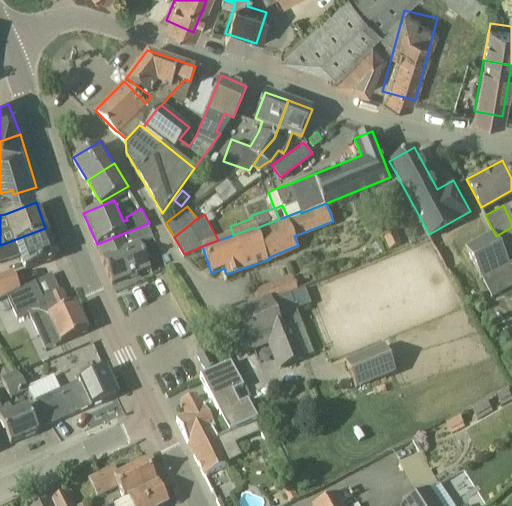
[(149,223),(97,244),(112,280),(149,264),(139,240),(154,235),(149,224),(150,223),(149,223)]
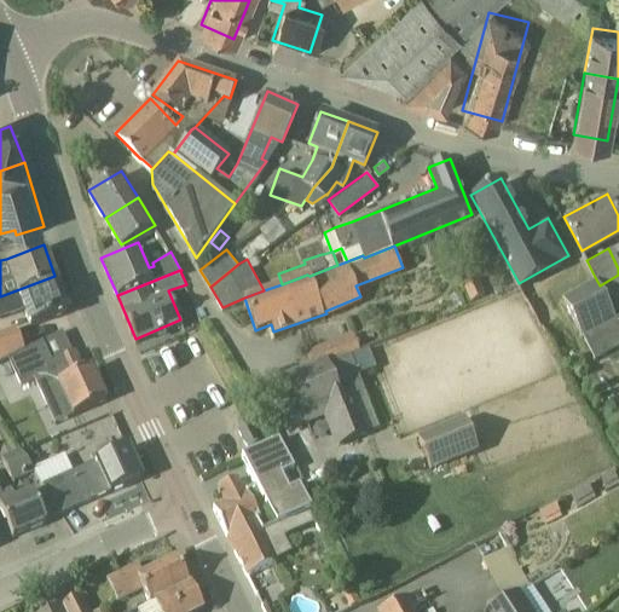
[(475,275),(462,281),(470,299),(484,292),(475,275)]
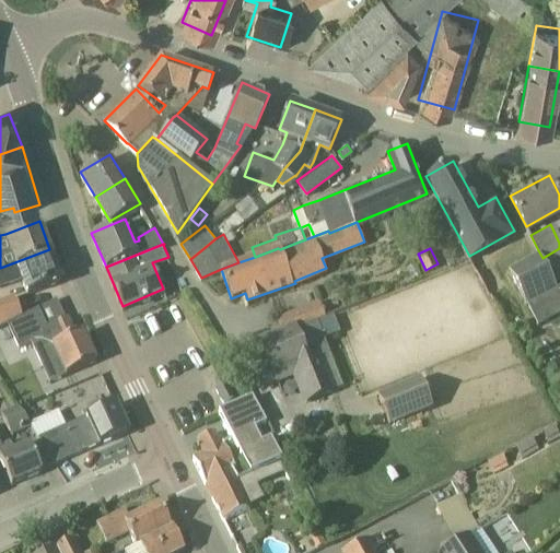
[(49,249),(0,268),(0,282),(21,274),(26,292),(60,279),(49,249)]
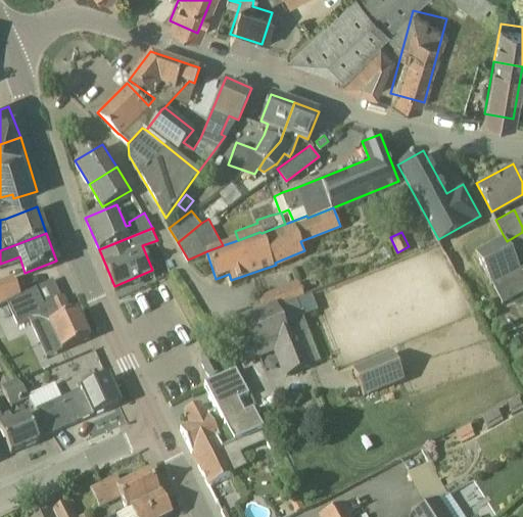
[(475,248),(502,299),(522,288),(522,273),(520,268),(507,241),(503,234),(475,248)]
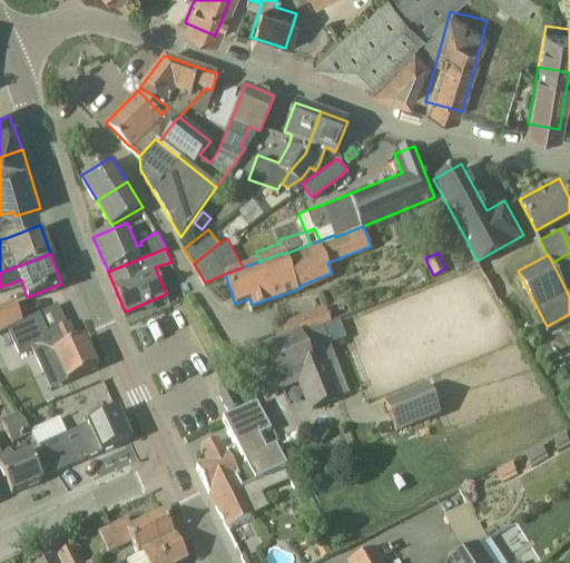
[(15,300),(0,306),(0,329),(22,319),(15,300)]
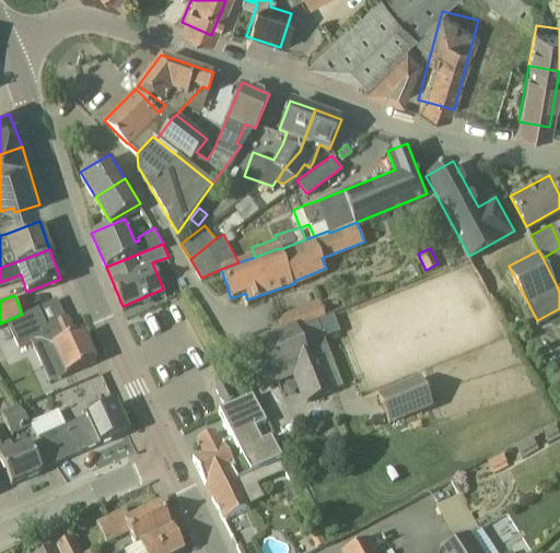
[(303,324),(306,322),(316,318),(316,317),(325,314),(319,299),(277,317),(282,330),(295,326),(296,327),(303,324)]
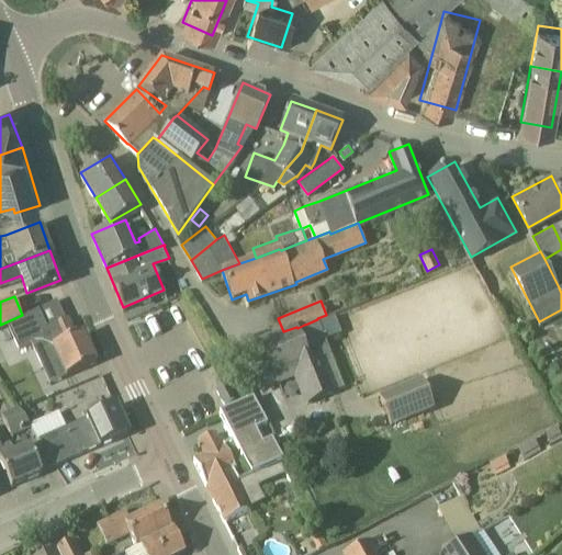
[(36,313),(7,327),(13,340),(17,339),(18,340),(44,328),(36,313)]
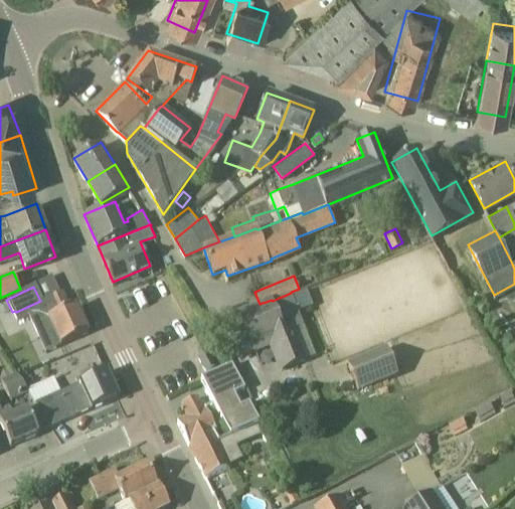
[(49,294),(50,299),(28,309),(34,322),(38,333),(53,327),(59,342),(88,330),(75,303),(71,304),(64,288),(49,294)]
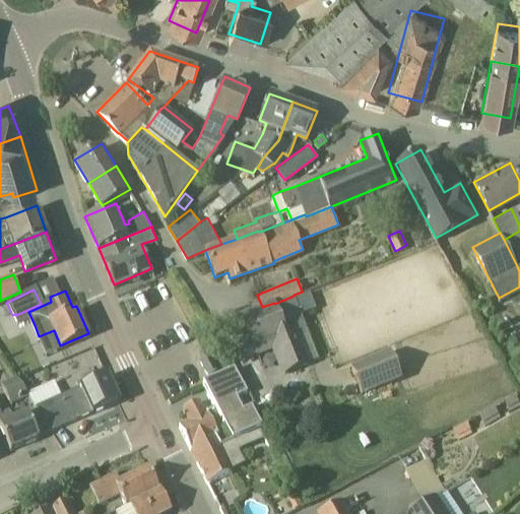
[(297,328),(306,324),(294,296),(284,300),(281,301),(275,304),(274,303),(262,307),(243,316),(256,349),(270,344),(281,373),(310,362),(297,328)]
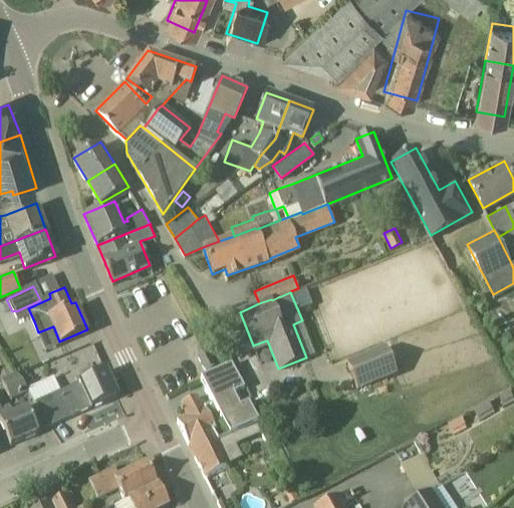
[(397,371),(386,343),(345,359),(357,388),(397,371)]
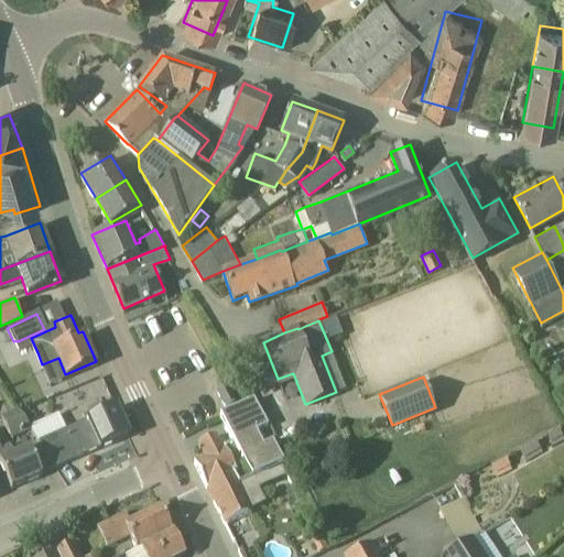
[(227,381),(217,386),(225,401),(235,395),(227,381)]
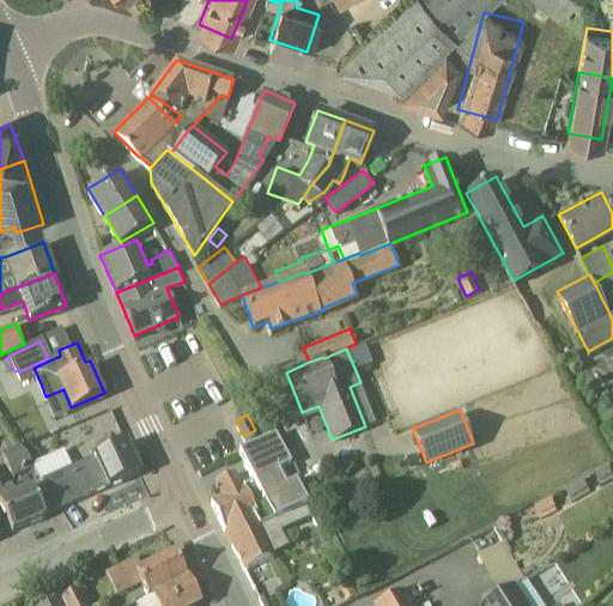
[(612,416),(600,424),(612,448),(612,416)]
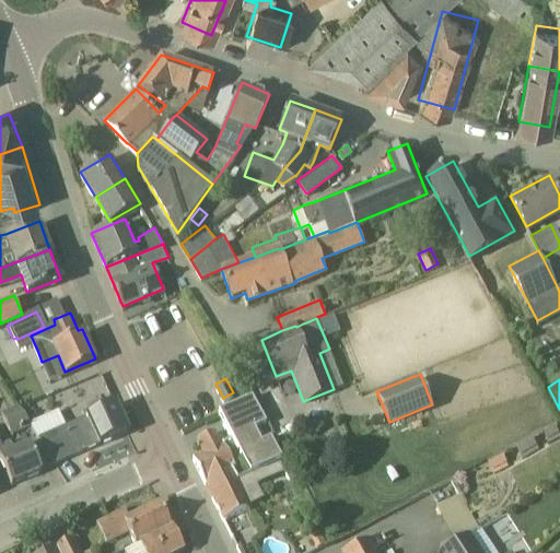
[(223,516),(243,507),(254,502),(253,501),(264,495),(256,481),(286,466),(280,454),(281,453),(265,419),(252,392),(251,393),(235,402),(219,411),(221,414),(232,434),(221,439),(214,427),(197,437),(198,439),(191,448),(195,454),(193,455),(223,516)]
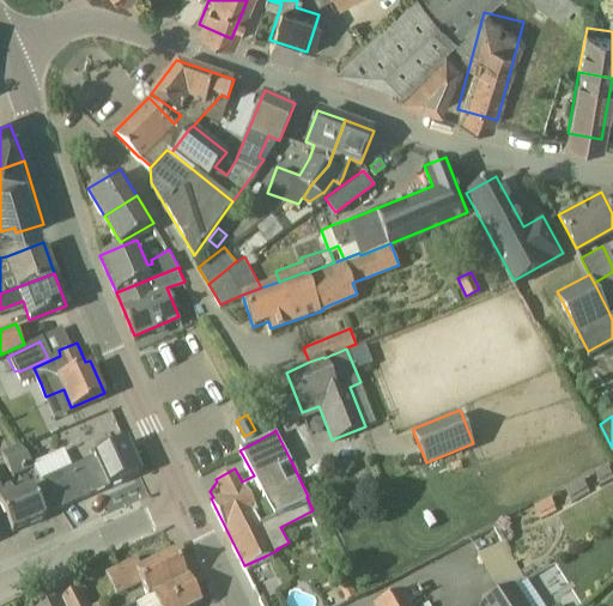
[(126,438),(110,444),(105,435),(95,440),(98,450),(42,476),(60,504),(109,483),(109,484),(140,470),(126,438)]
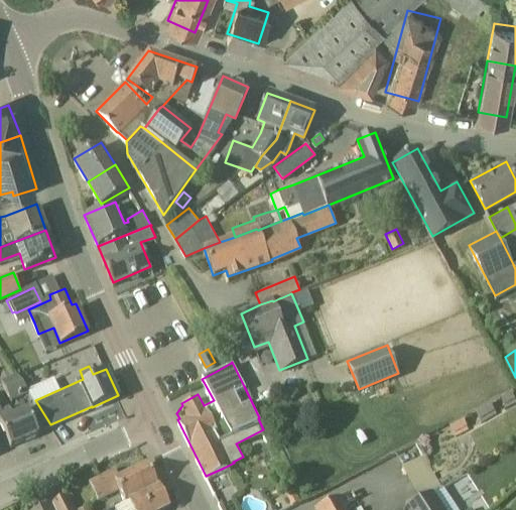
[(17,371),(2,379),(10,397),(28,389),(17,371)]
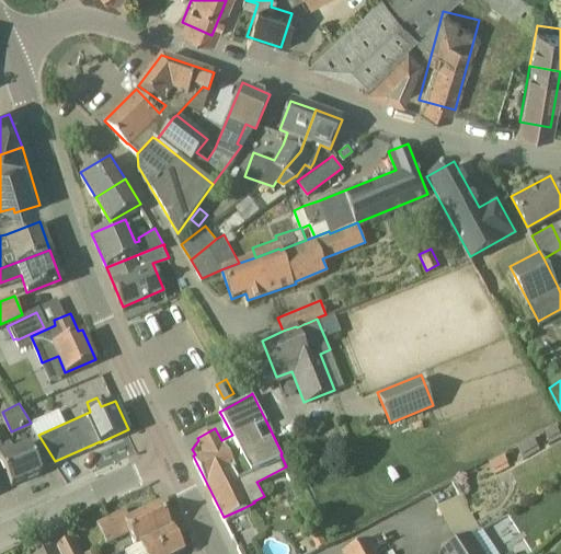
[(554,422),(542,427),(549,439),(560,434),(554,422)]
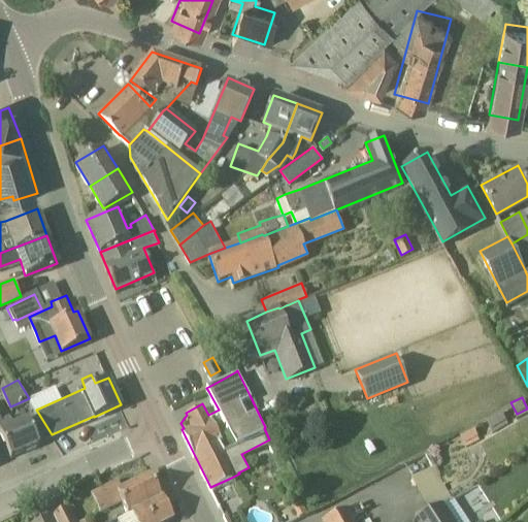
[(485,416),(490,425),(504,418),(499,409),(485,416)]
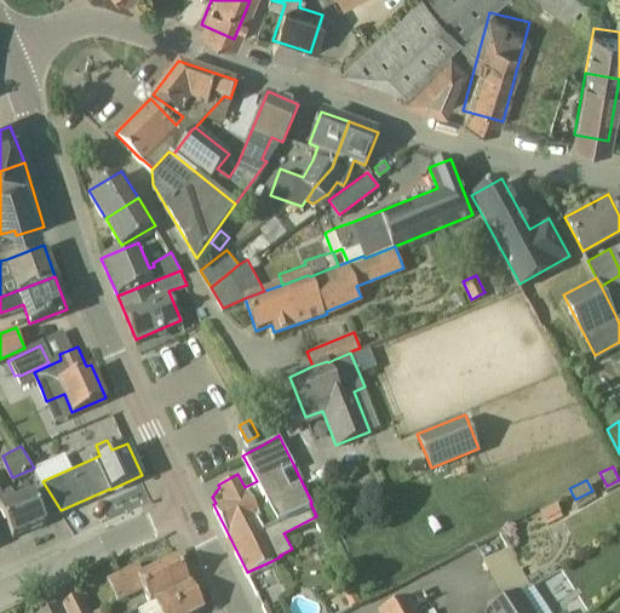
[(33,490),(17,497),(10,483),(0,487),(0,494),(1,493),(6,502),(0,504),(0,505),(12,534),(46,519),(33,490)]
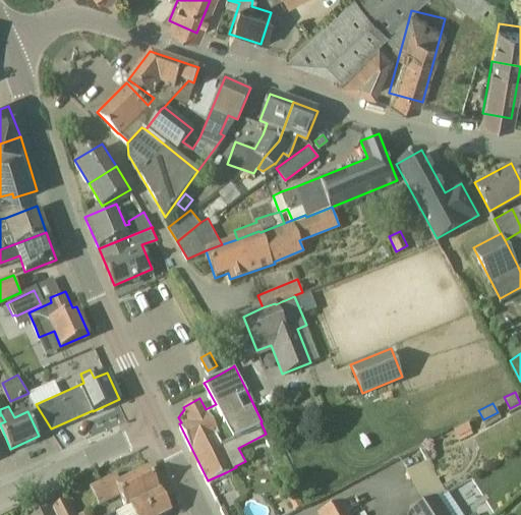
[(475,433),(468,419),(454,427),(460,441),(475,433)]
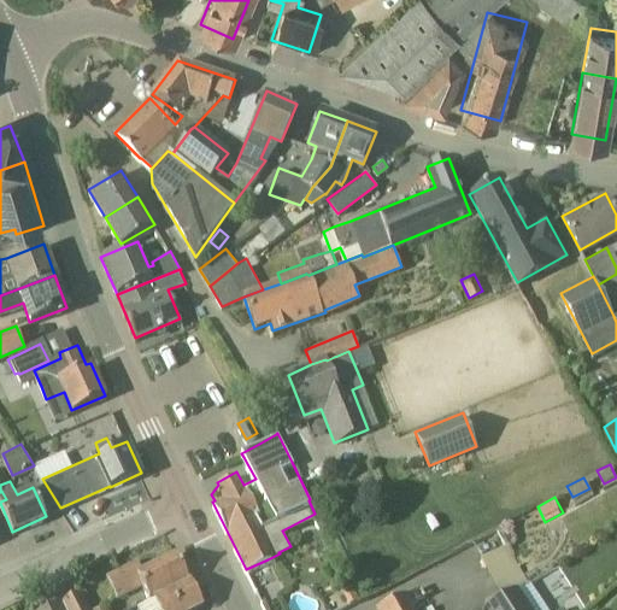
[(188,578),(176,551),(142,568),(137,558),(107,575),(117,593),(141,581),(150,597),(153,596),(188,578)]
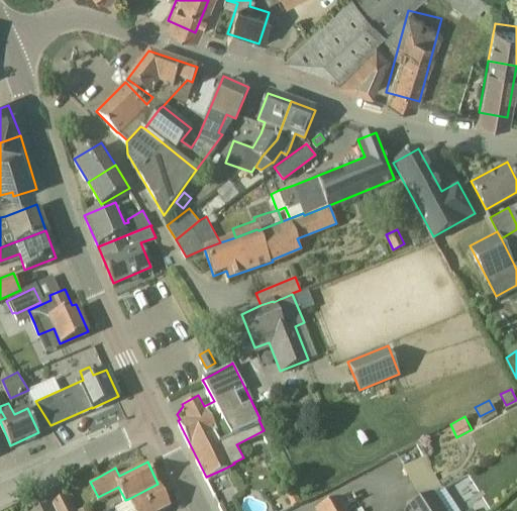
[(158,484),(128,499),(133,510),(130,510),(159,510),(169,506),(158,484)]
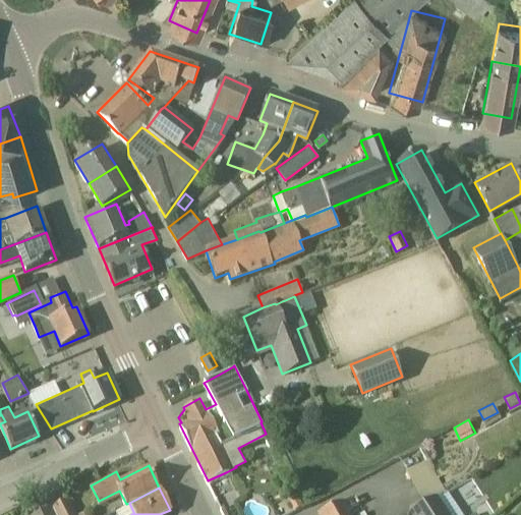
[(288,494),(295,508),(302,504),(295,491),(288,494)]
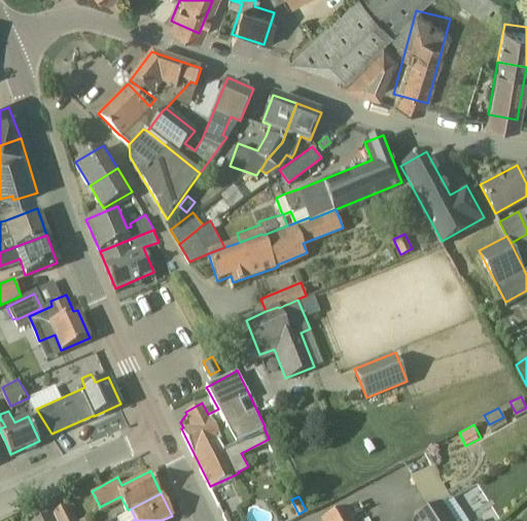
[(371,520),(363,506),(359,498),(322,518),(323,520),(371,520)]
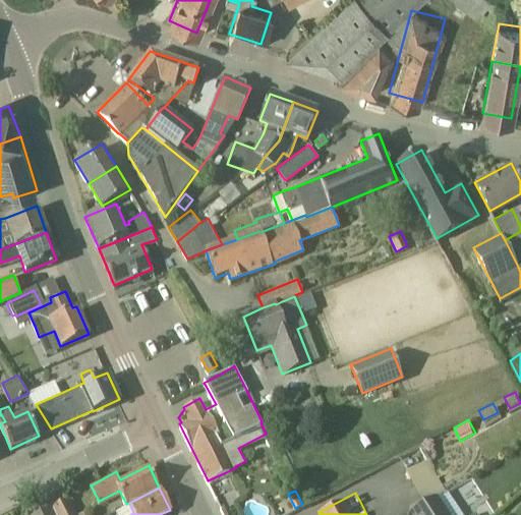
[(478,514),(475,510),(467,514),(447,514),(436,495),(407,513),(408,514),(478,514)]
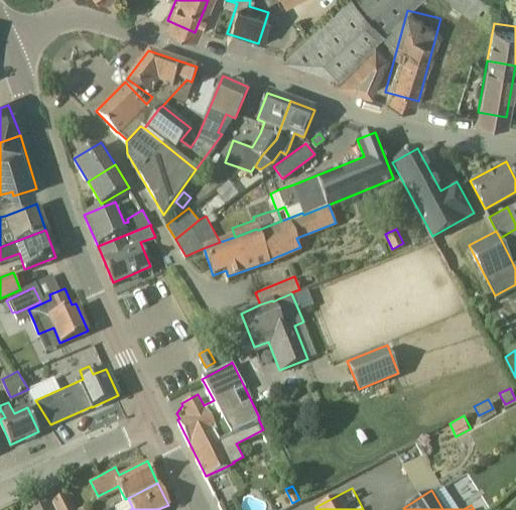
[(67,493),(51,501),(55,509),(90,509),(87,503),(75,509),(67,493)]
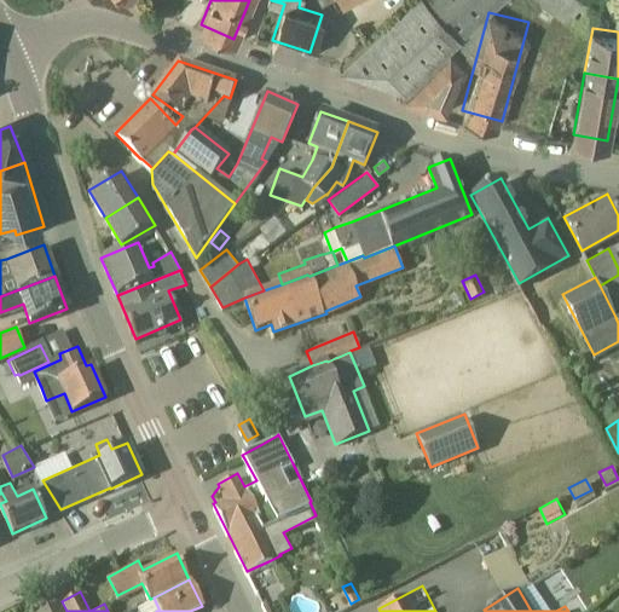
[(67,611),(62,601),(38,611),(67,611)]
